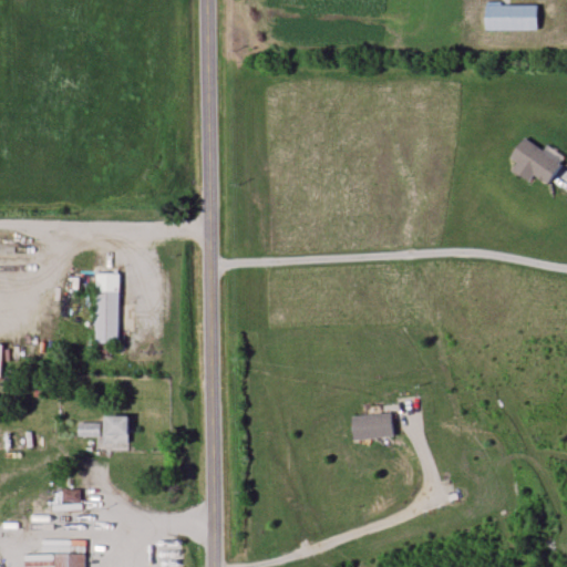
[(511,160),(516,164),(512,172),(528,184),(534,176),(547,186),(562,166),(525,138),(511,160)]
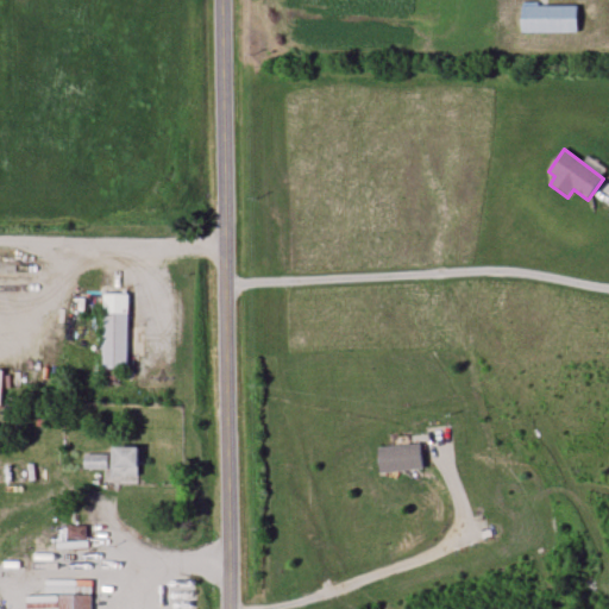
[(102,369),(127,369),(127,294),(102,294),(102,369)]
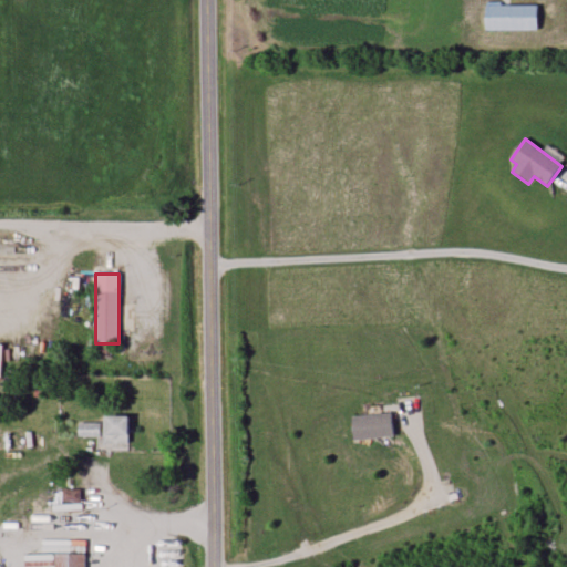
[(392,413),(352,416),(354,441),(394,436),(392,413)]
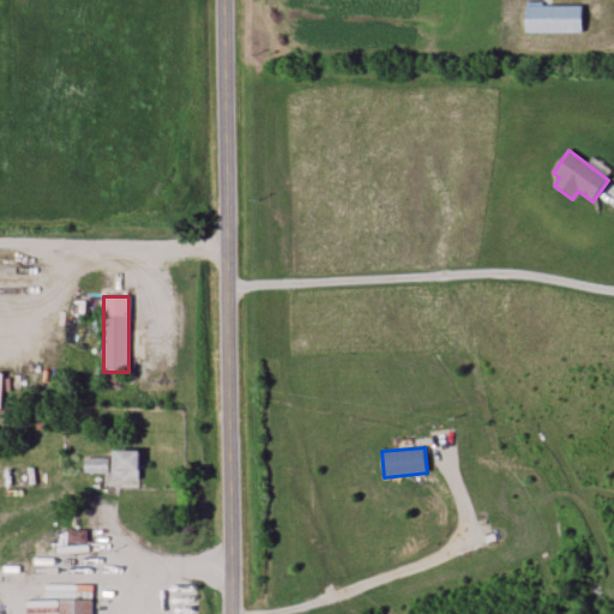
[(139,450),(112,450),(112,481),(139,481),(139,450)]
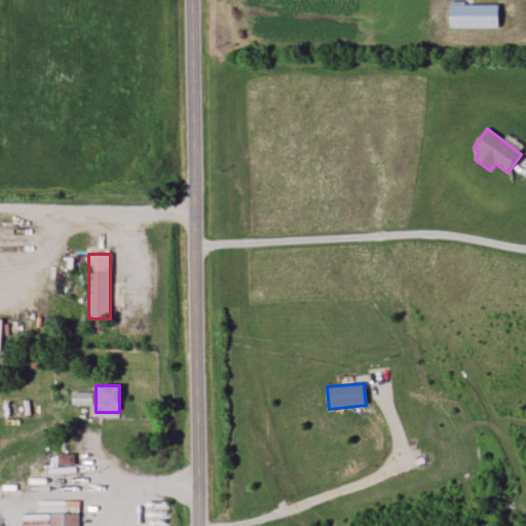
[(94,392),(73,392),(73,405),(94,405),(94,392)]
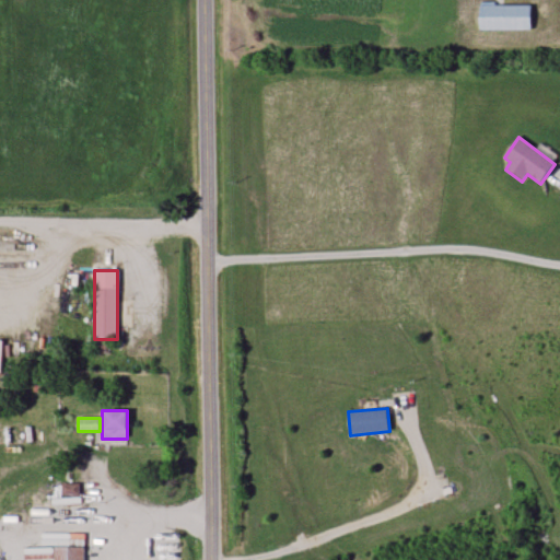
[(54,547),(54,559),(83,559),(84,534),(70,534),(70,547),(54,547)]
